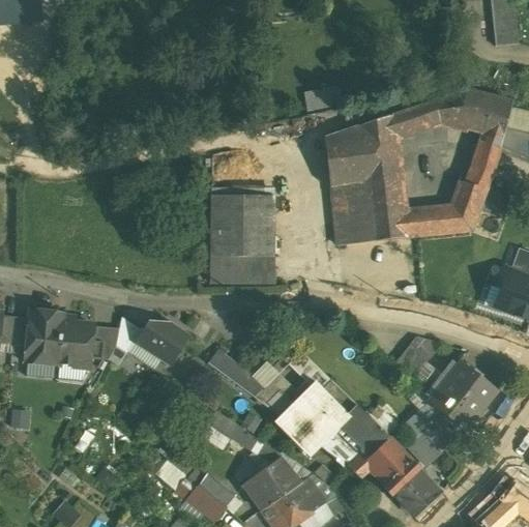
[(491,0),(497,45),(519,41),(512,0),(491,0)]
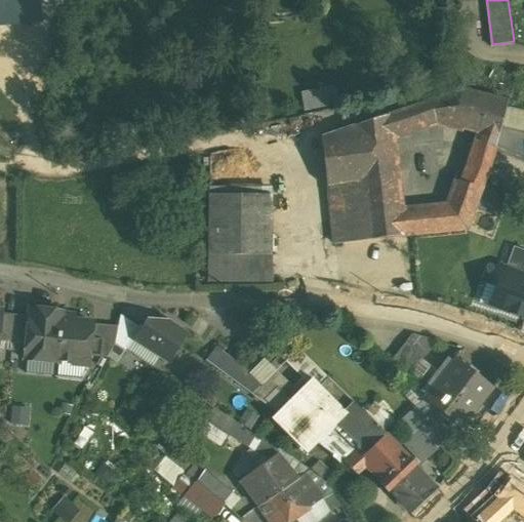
[(304,86),(306,106),(335,103),(334,84),(304,86)]
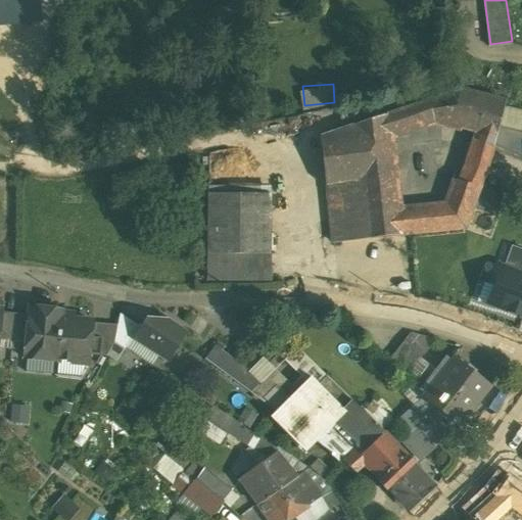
[(462,88),(357,123),(359,144),(389,134),(436,119),(453,123),(462,88)]
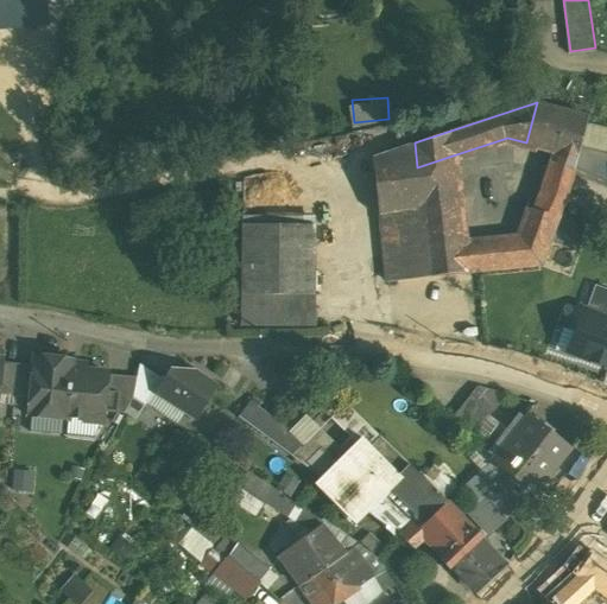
[(587,116),(537,102),(526,142),(557,151),(576,156),(585,122),(587,116)]
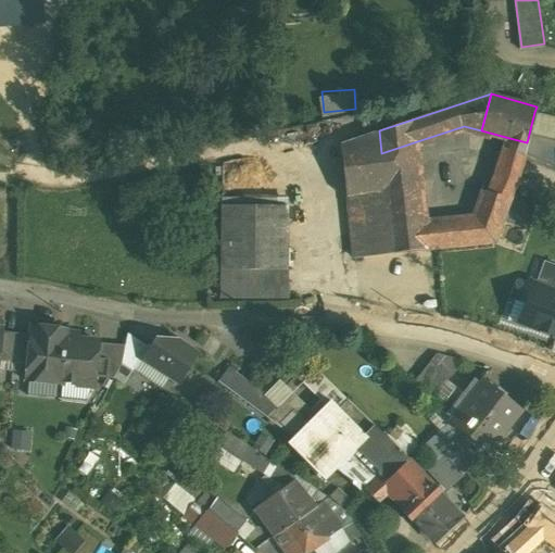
[(554,116),(534,112),(527,142),(524,152),(554,167),(554,116)]
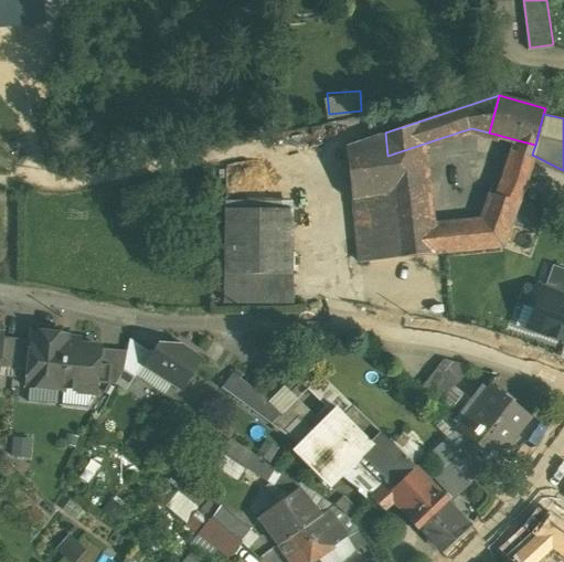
[(385,133),(344,146),(351,199),(353,199),(391,193),(387,156),(385,133)]
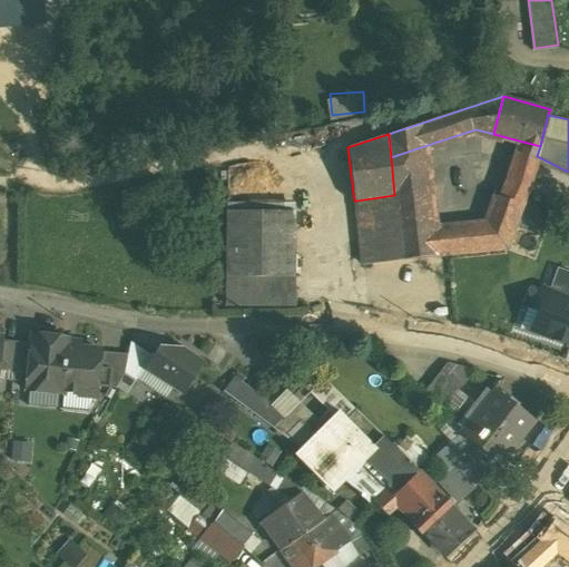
[(540,146),(522,142),(510,183),(529,182),(538,158),(537,158),(537,156),(540,146)]
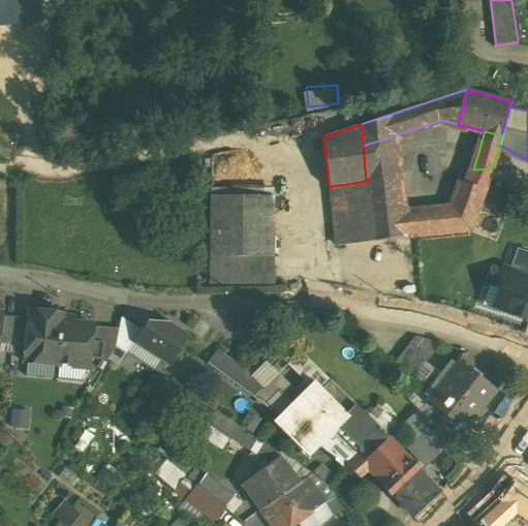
[(394,135),(363,146),(366,181),(398,176),(394,135)]
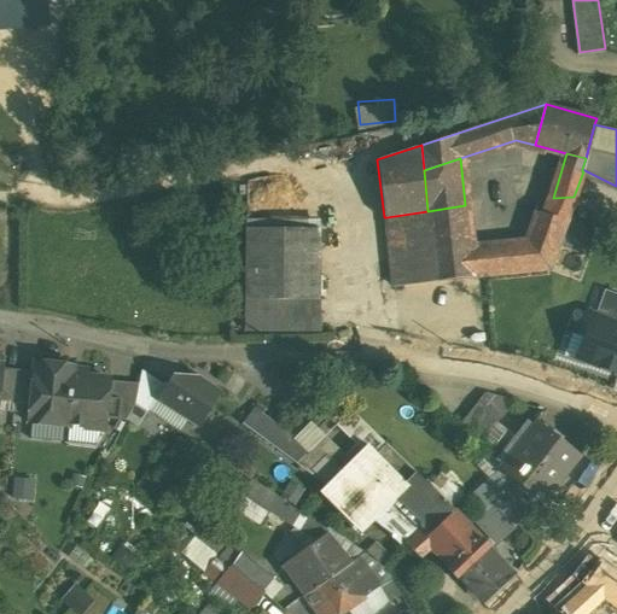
[(574,197),(553,198),(547,216),(565,222),(566,217),(574,197)]
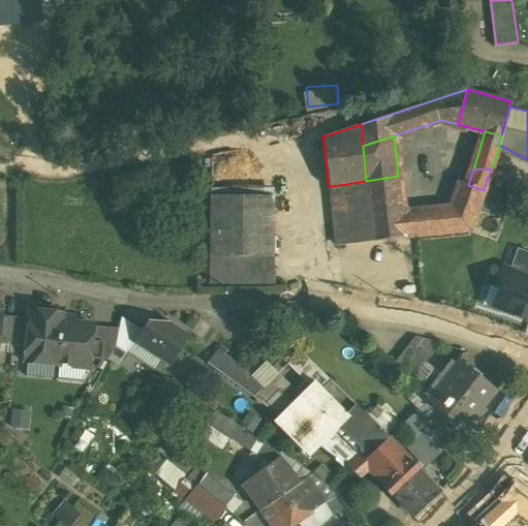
[(366,181),(331,186),(338,243),(405,236),(402,215),(398,176),(366,181)]
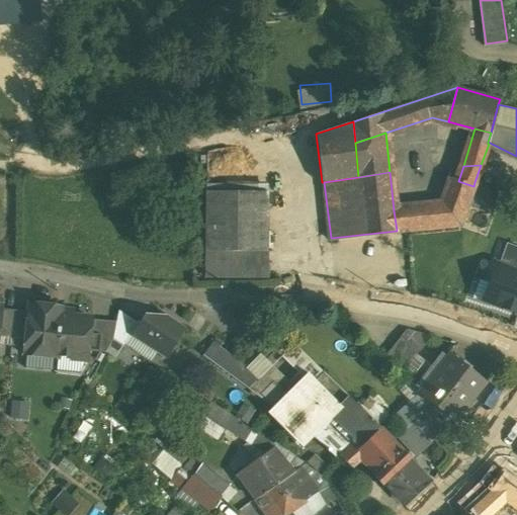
[(446,205),(394,210),(397,231),(460,224),(466,204),(474,186),(458,181),(446,205)]
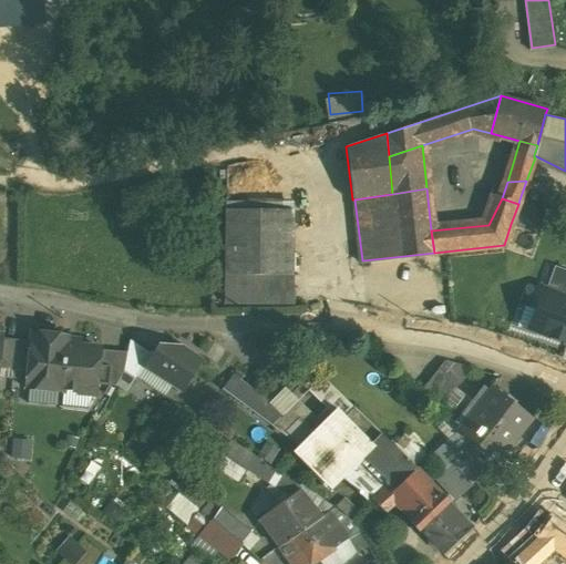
[(547,209),(520,200),(518,204),(511,224),(538,234),(547,209)]
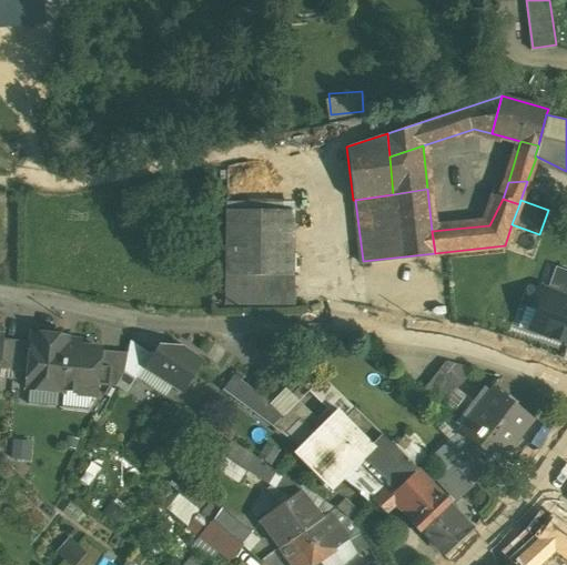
[(294,210),(226,209),(225,274),(293,276),(294,210)]
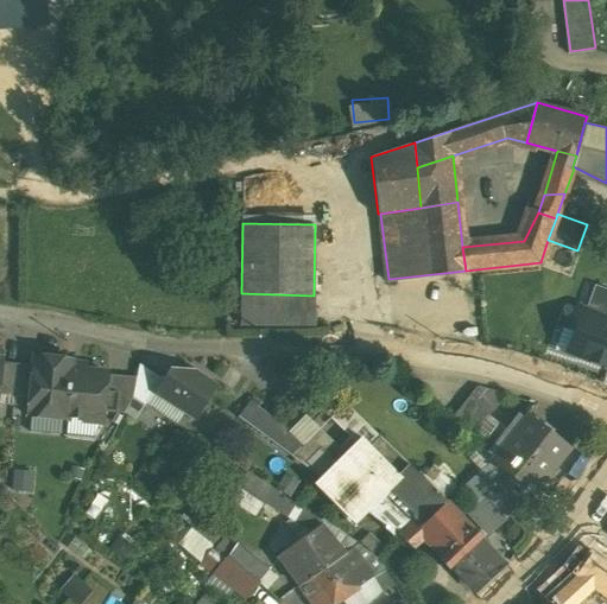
[(587,309),(606,317),(606,287),(596,284),(587,309)]
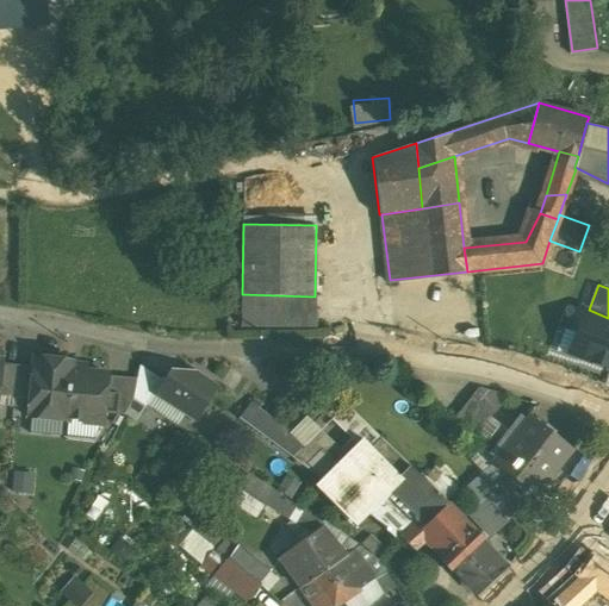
[(576,354),(608,366),(608,318),(589,310),(586,310),(578,330),(584,332),(576,354)]
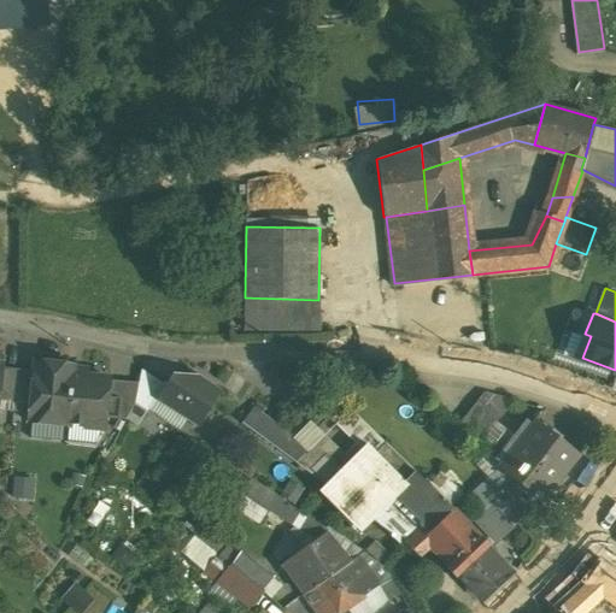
[(72,364),(35,360),(31,401),(29,418),(104,425),(105,416),(109,377),(109,376),(72,372),(72,364)]
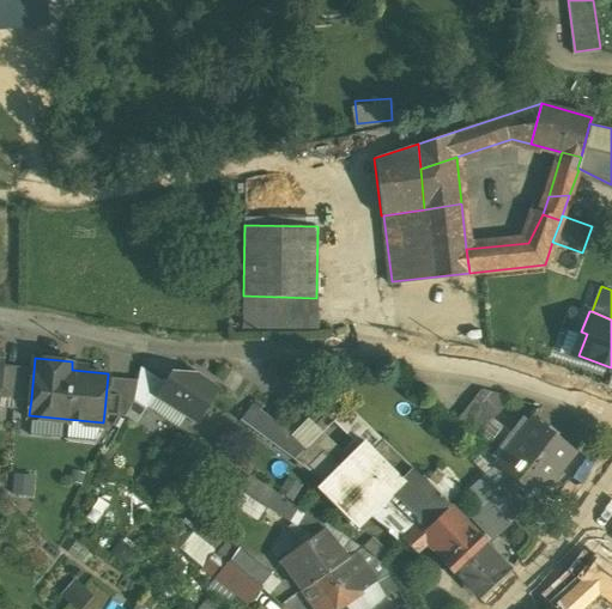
[(18,365),(4,364),(1,396),(16,396),(18,365)]
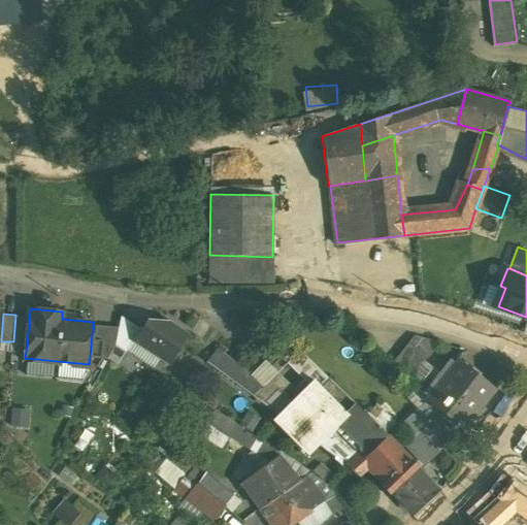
[(30,316),(15,315),(13,341),(27,343),(30,316)]
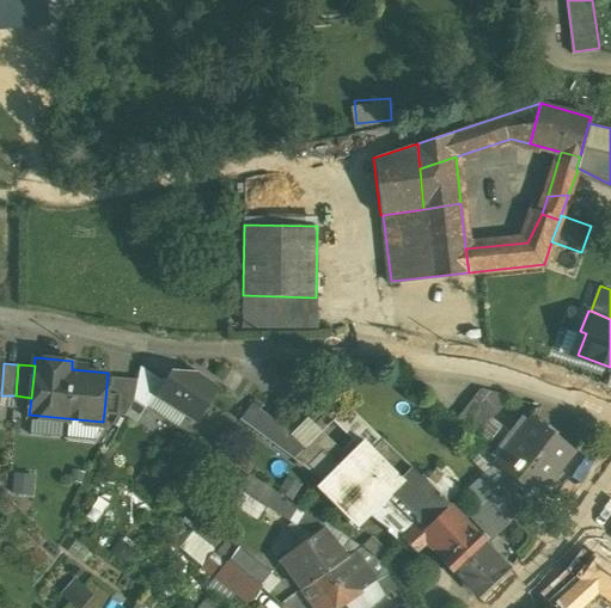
[(165,380),(141,364),(139,378),(134,397),(146,405),(154,392),(157,393),(165,381),(164,381),(165,380)]
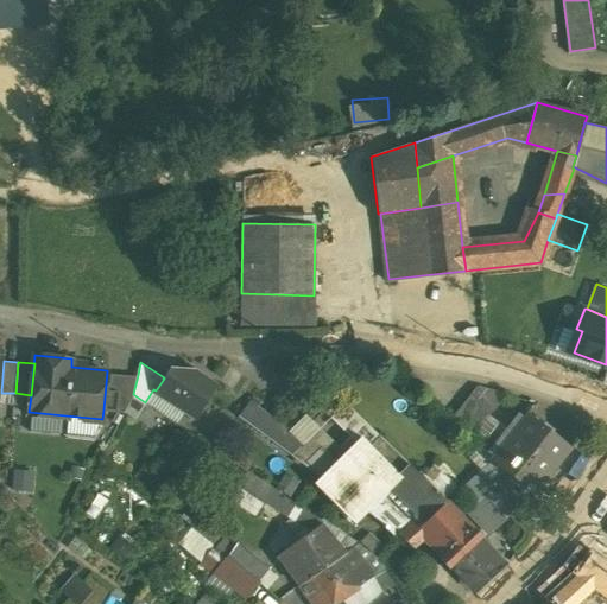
[(196,369),(170,368),(164,377),(163,379),(164,379),(156,390),(195,417),(217,382),(196,369)]
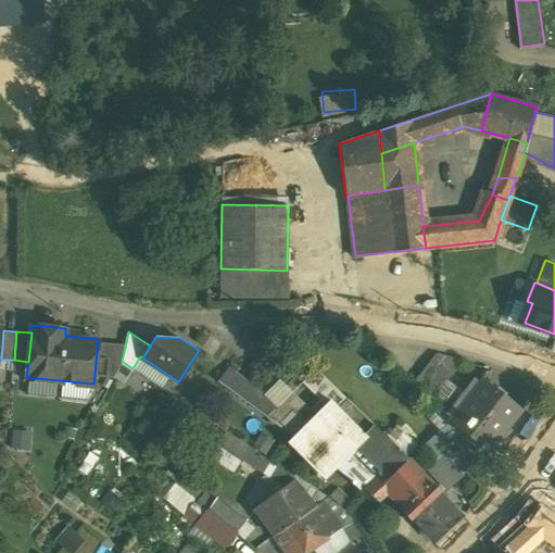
[(126,343),(98,340),(95,375),(114,376),(122,361),(126,343)]
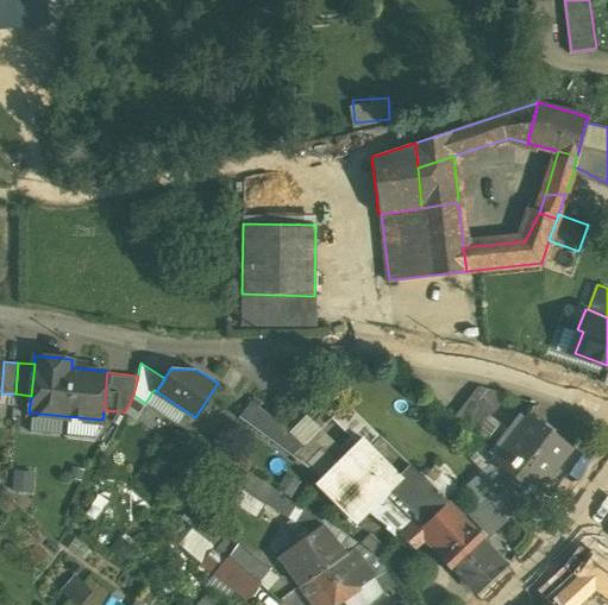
[(507,391),(475,384),(452,417),(472,438),(507,391)]
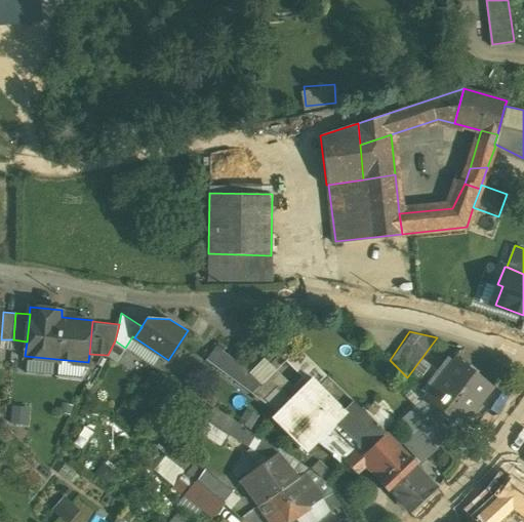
[(289,400),(224,352),(227,347),(219,342),(206,358),(278,411),(289,400)]
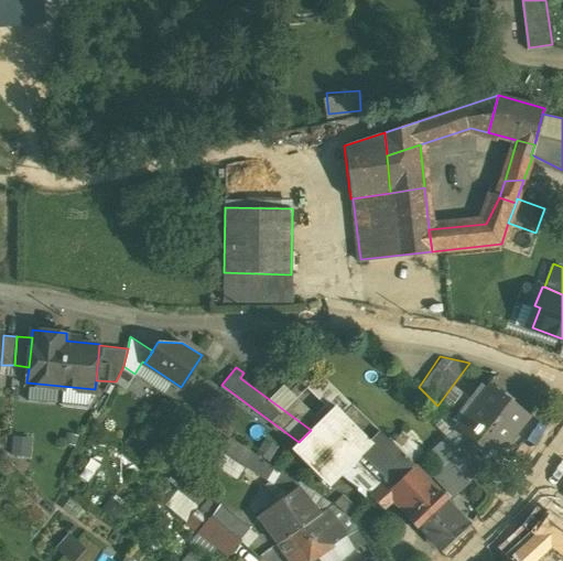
[(338,390),(321,373),(307,386),(326,403),(327,401),(338,390)]
